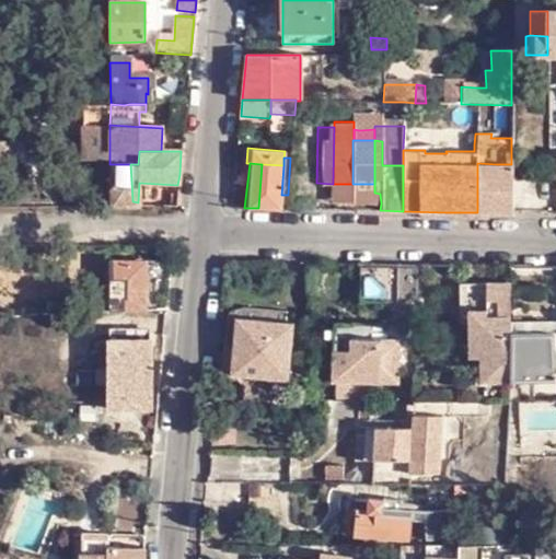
[(477,212),(484,212),(483,204),(482,205),(482,183),(496,183),(496,164),(477,163),(477,212)]
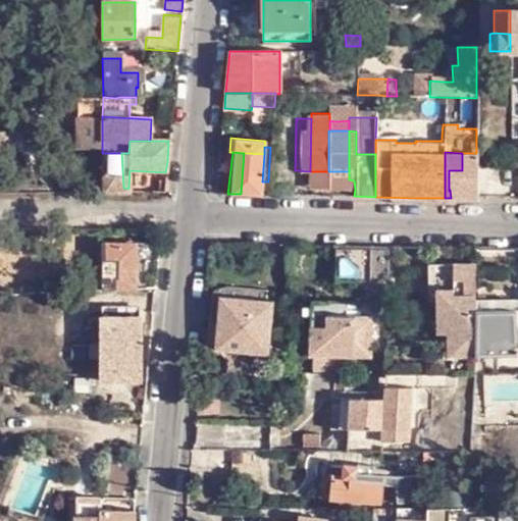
[(102,153),(103,189),(123,188),(121,153),(102,153)]
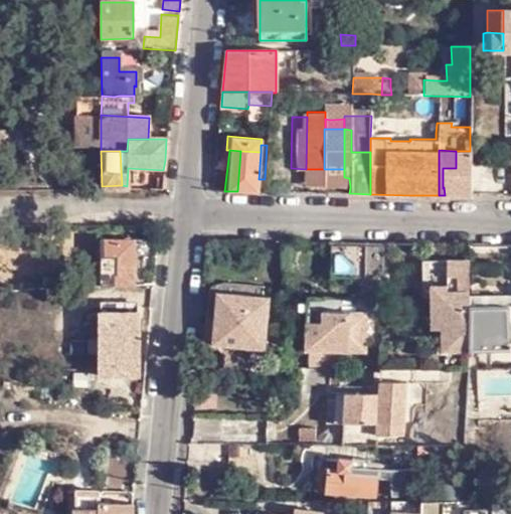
[(237,191),(264,192),(265,179),(259,179),(261,152),(240,151),(237,191)]
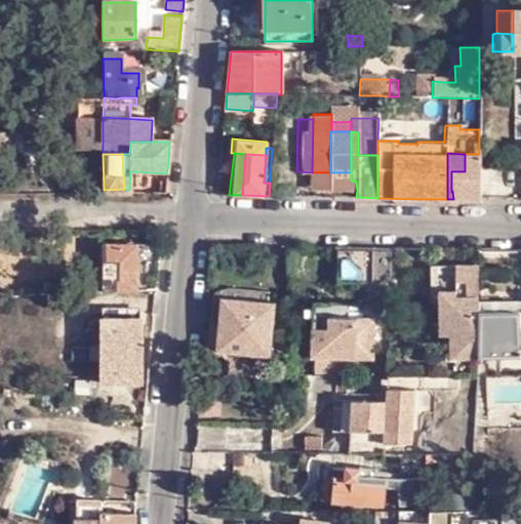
[(453,199),(479,199),(479,154),(465,154),(465,171),(451,171),(451,192),(452,191),(453,199)]
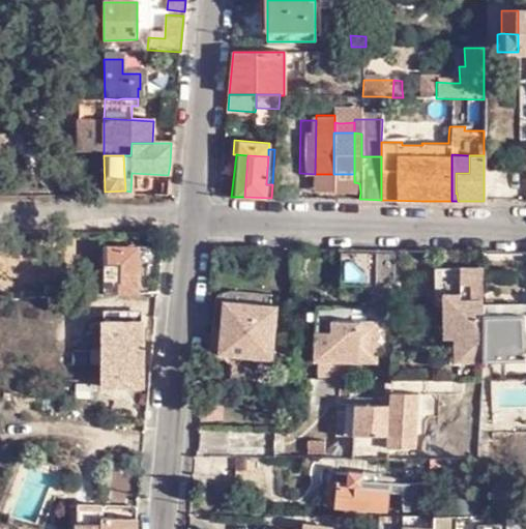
[(316,192),(332,192),(332,182),(333,174),(315,174),(316,192)]
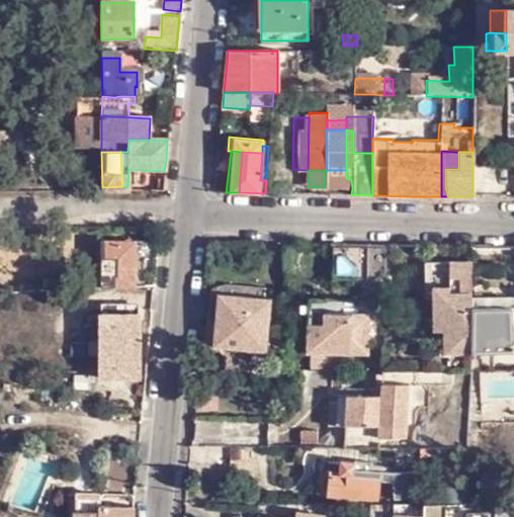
[(346,178),(346,170),(326,170),(325,178),(346,180),(346,178)]
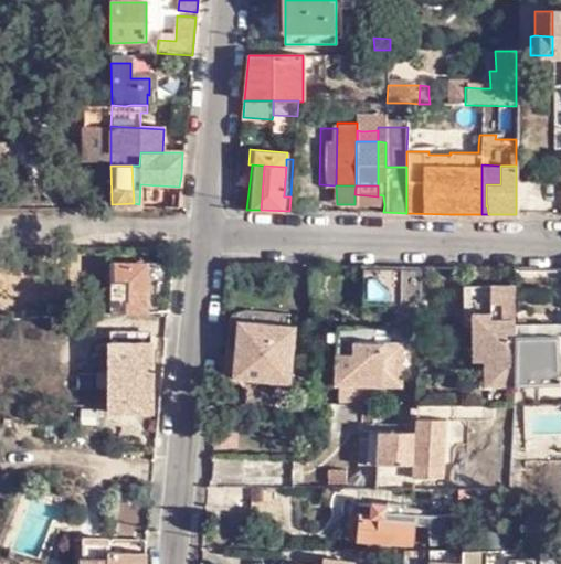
[(355,204),(384,205),(383,195),(378,194),(378,197),(355,194),(355,204)]
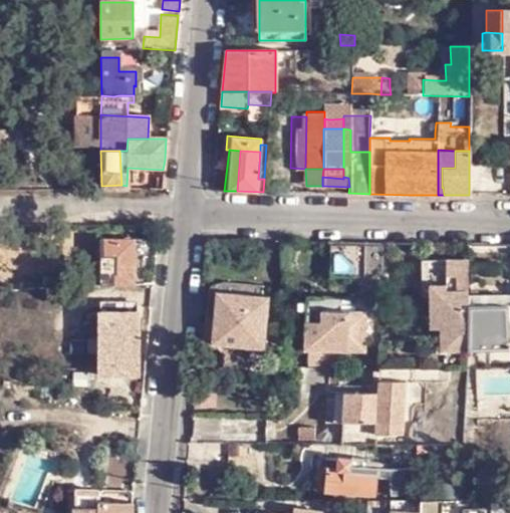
[(101,239),(100,286),(116,285),(116,274),(133,274),(134,241),(101,238),(101,239)]
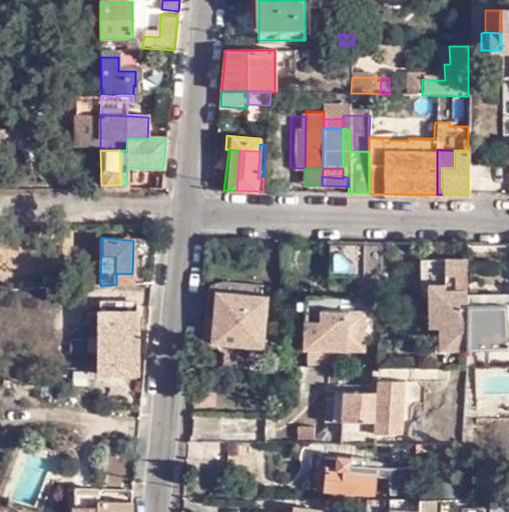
[(133,240),(132,274),(132,280),(141,280),(144,280),(147,241),(133,240)]
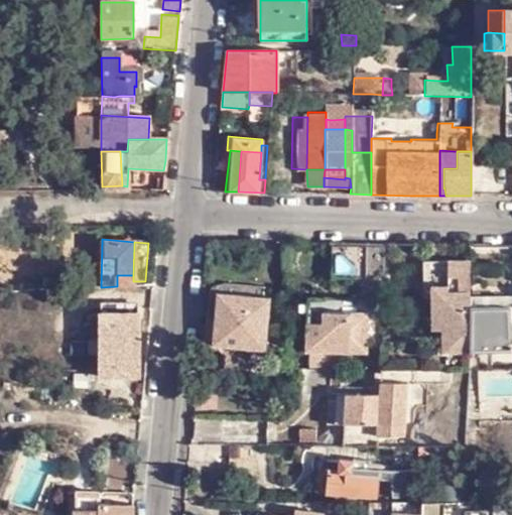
[(330,280),(382,281),(383,274),(383,245),(331,244),(330,280)]
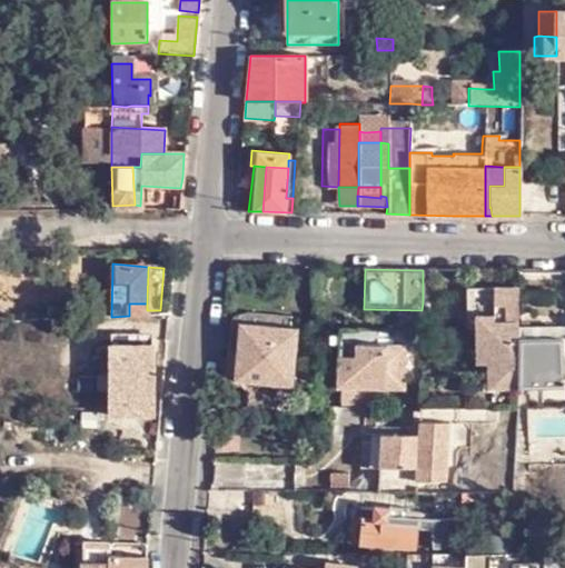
[(518,327),(518,282),(496,284),(497,315),(477,316),(477,326),(478,360),(489,360),(489,386),(518,387),(518,338),(518,327)]
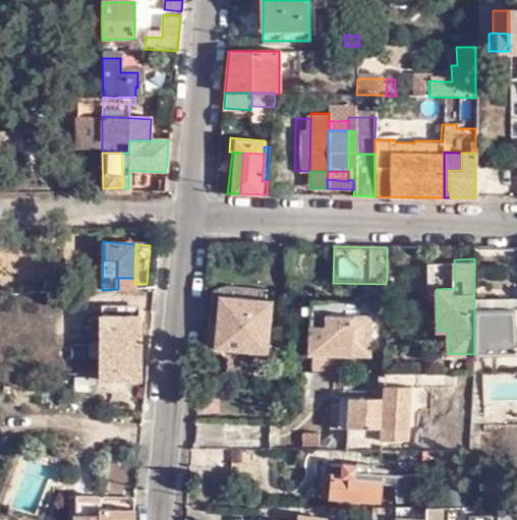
[(428,298),(437,298),(437,289),(455,288),(454,260),(427,260),(428,298)]
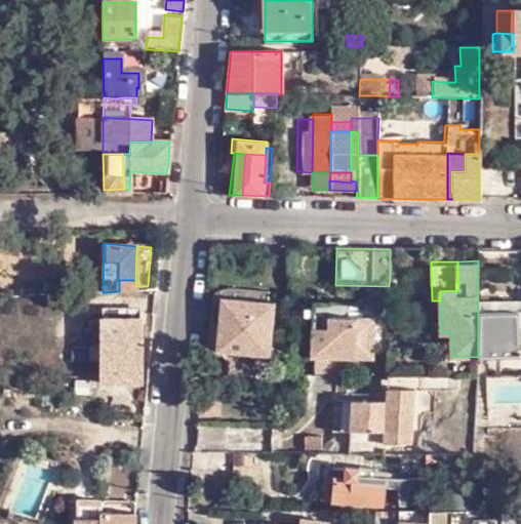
[(119,280),(119,291),(135,290),(135,286),(135,280),(119,280)]
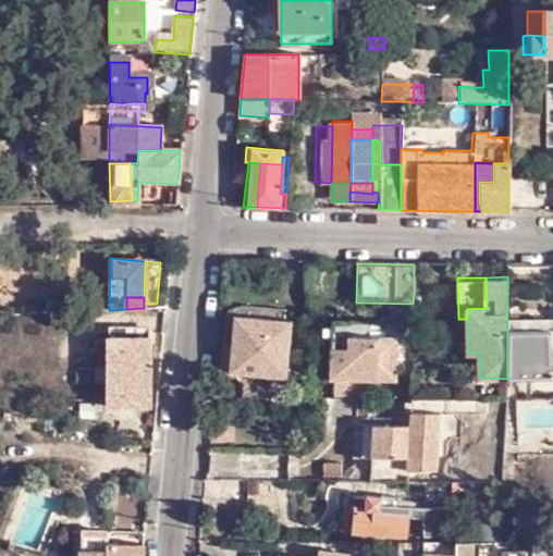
[(291,318),(234,312),(229,370),(240,371),(237,395),(284,399),(291,318)]
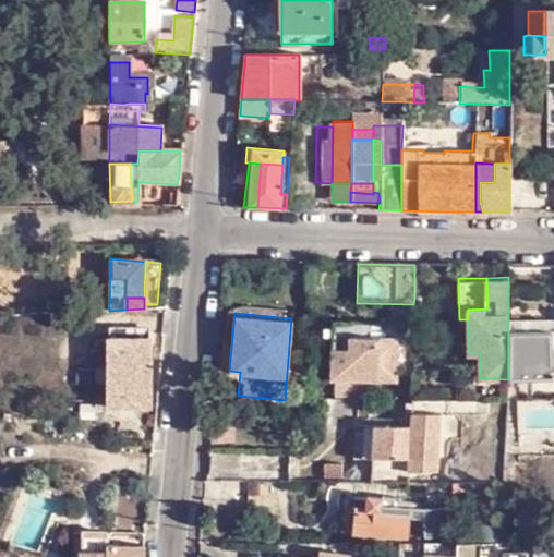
[(397,319),(332,319),(332,335),(397,335),(397,319)]
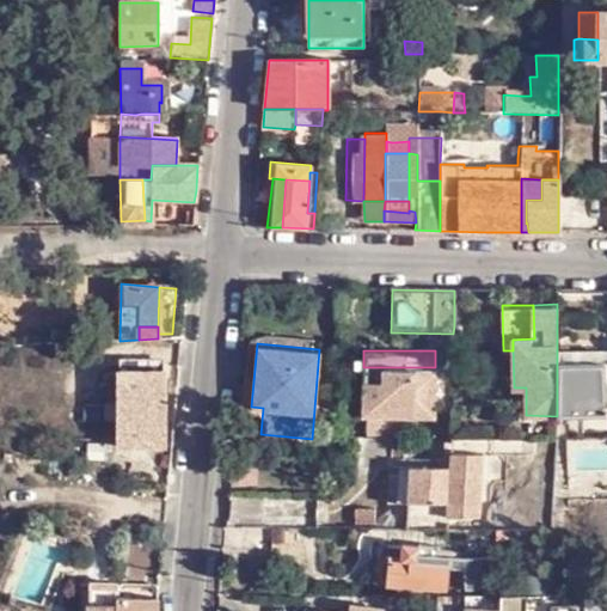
[(557,364),(604,362),(604,352),(557,352),(557,364)]
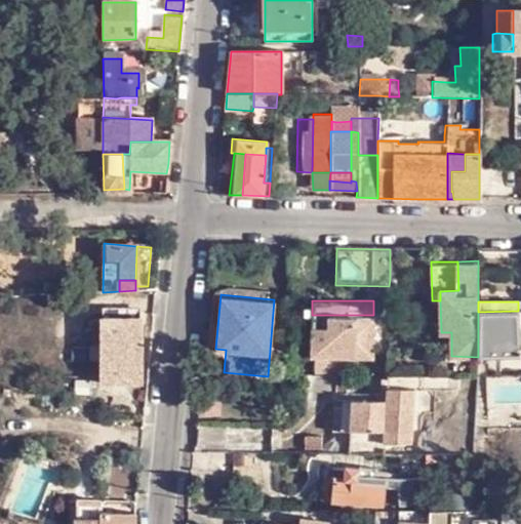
[(478,357),(478,358),(520,357),(518,311),(478,312),(478,357)]
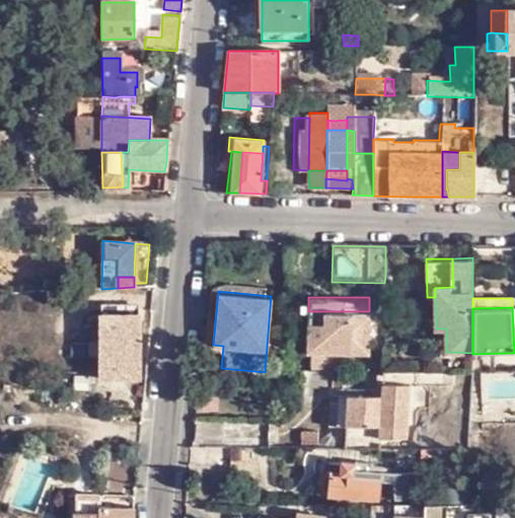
[(369,311),(308,311),(307,352),(369,352),(369,311)]
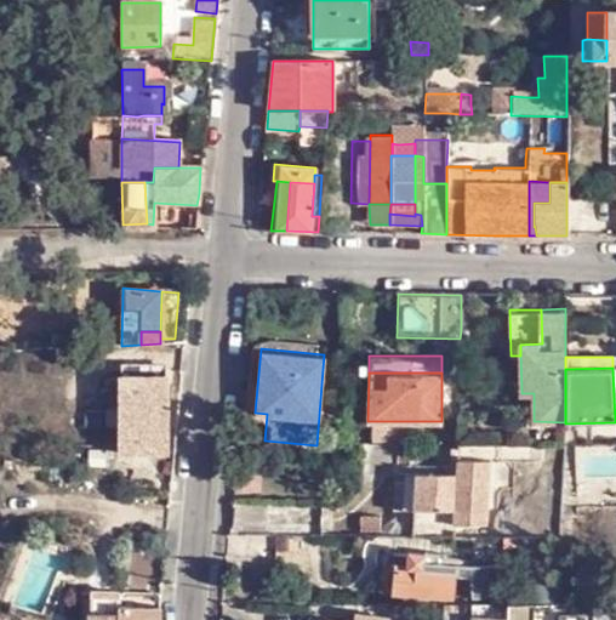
[(165,379),(119,380),(120,453),(166,451),(165,379)]
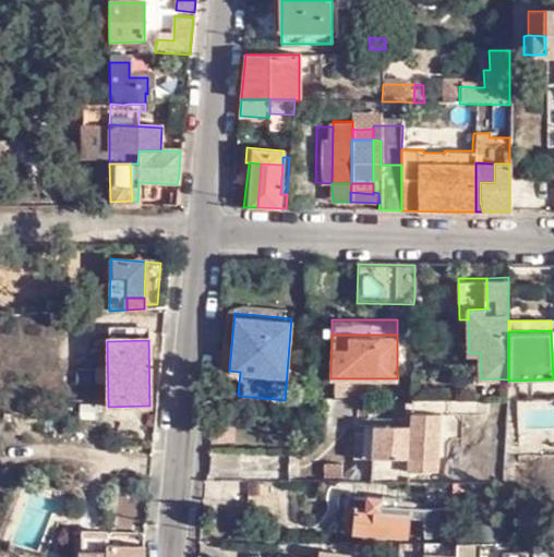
[(441,413),(412,412),(411,426),(374,425),(373,459),(409,459),(409,471),(437,472),(441,413)]
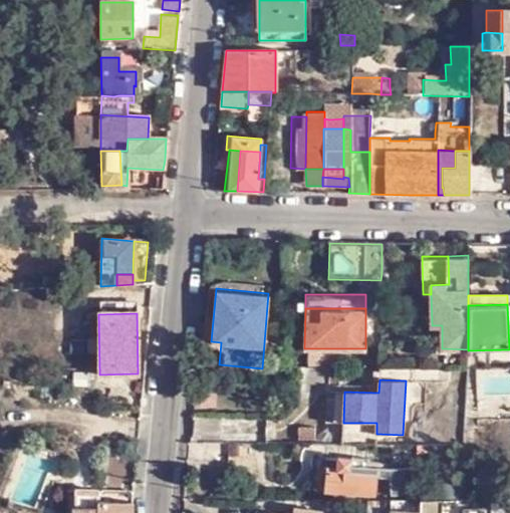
[(335,392),(334,423),(343,423),(344,392),(335,392)]
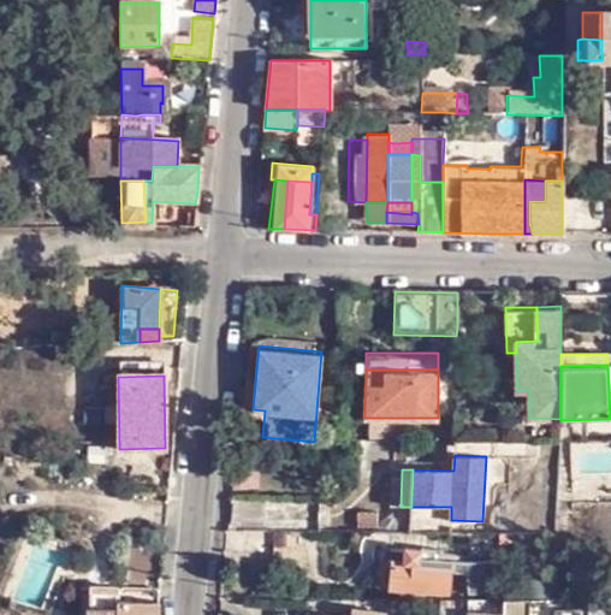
[(393,561),(389,599),(401,599),(450,601),(455,554),(443,553),(443,550),(422,547),(422,549),(407,549),(404,562),(393,561)]
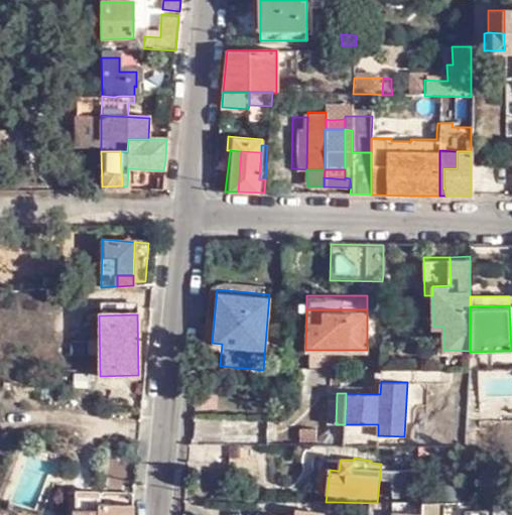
[(385,467),(385,494),(411,494),(411,467),(385,467)]
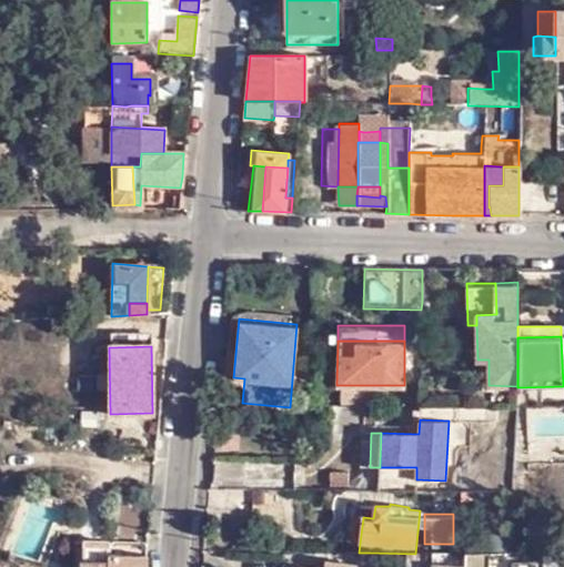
[(110,544),(110,554),(147,554),(147,544),(110,544)]
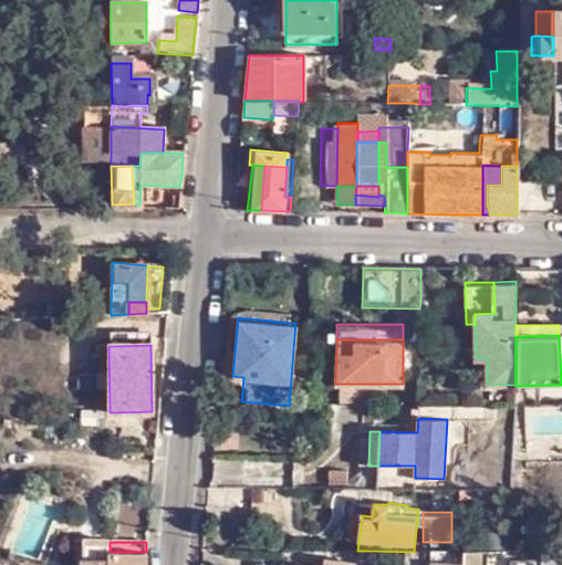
[(145,564),(146,552),(110,552),(108,564),(145,564)]
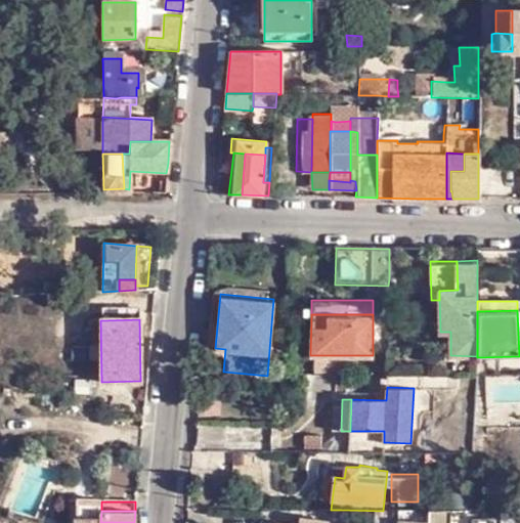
[(449,522),(450,512),(429,511),(430,521),(399,519),(398,522),(449,522)]
